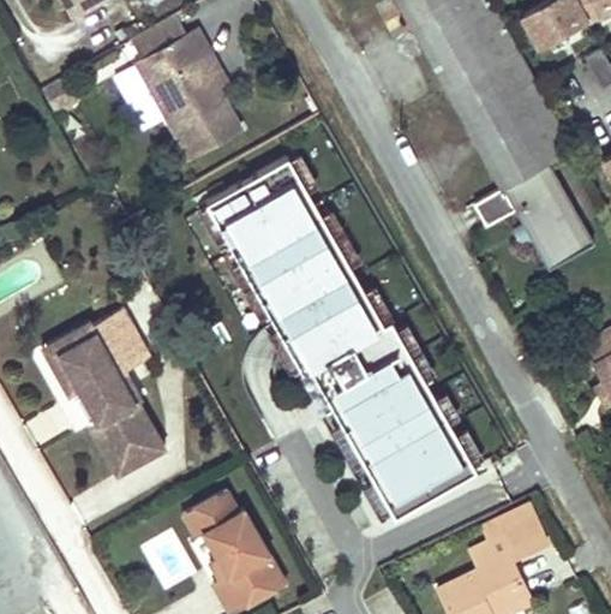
[(66,0),(78,21),(96,10),(93,4),(99,0),(100,0),(103,5),(112,0),(66,0)]
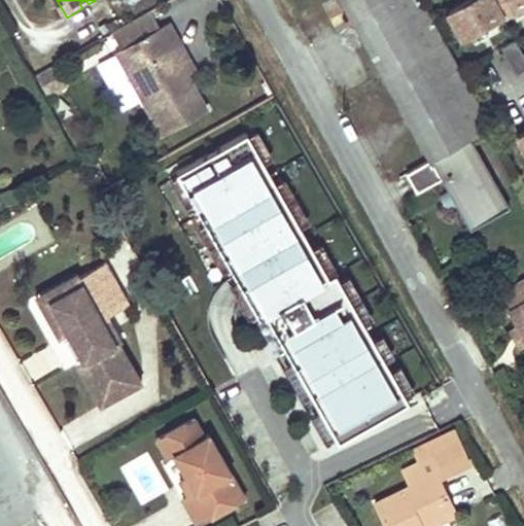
[(444,182),(457,207),(470,233),(511,210),(472,140),(494,130),(422,0),(343,0),(433,163),(409,175),(420,196),(444,182)]
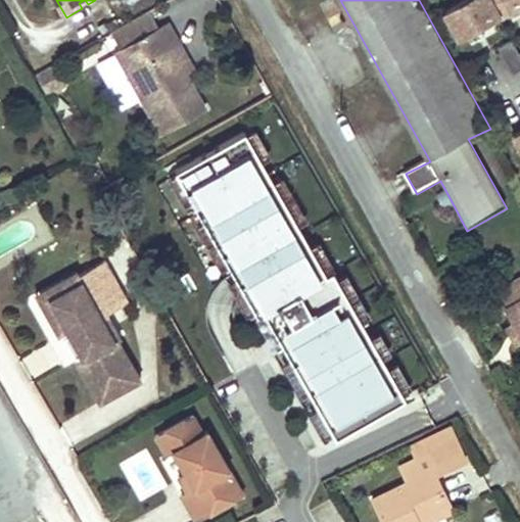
[(519,0),(466,0),(443,12),(459,41),(499,19),(519,7),(519,0)]
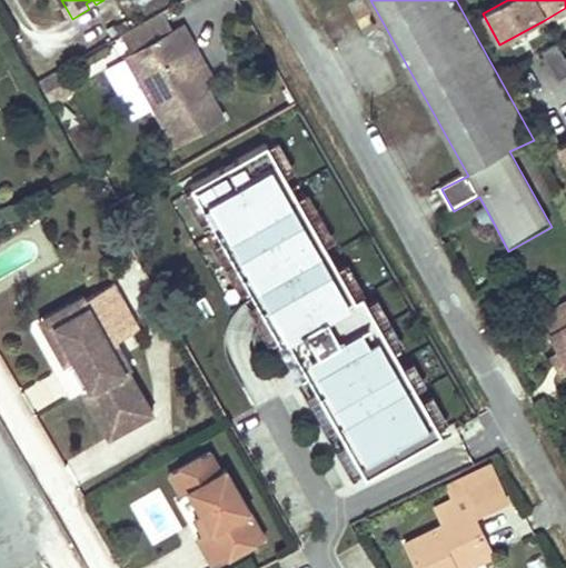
[(205,82),(190,57),(197,52),(184,30),(129,61),(178,148),(227,121),(205,82)]
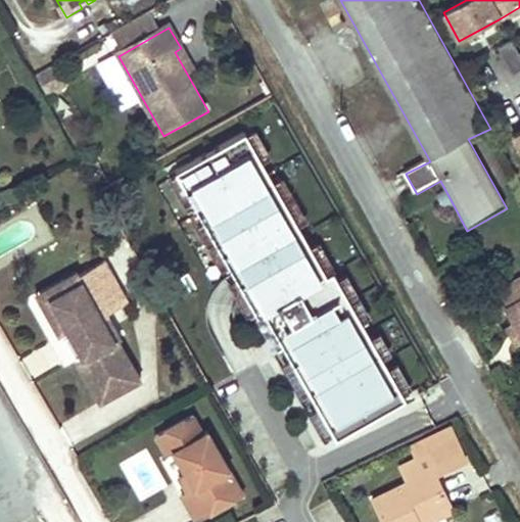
[(519,56),(511,41),(498,49),(512,76),(519,70),(519,56)]
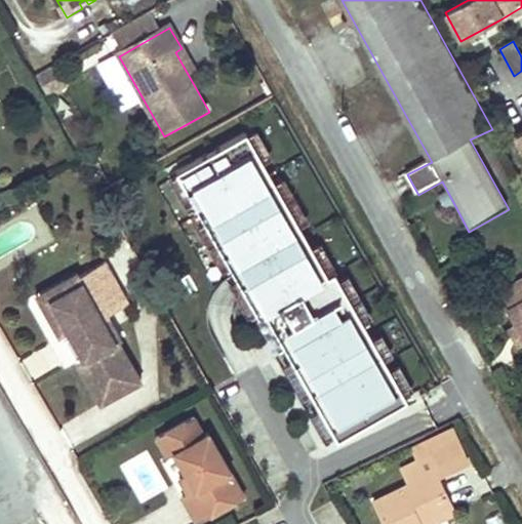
[(195,73),(182,48),(175,52),(189,76),(195,73)]
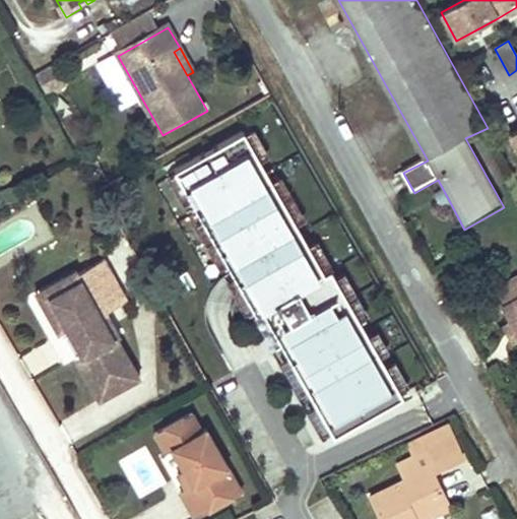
[(67,88),(57,69),(39,79),(50,98),(67,88)]
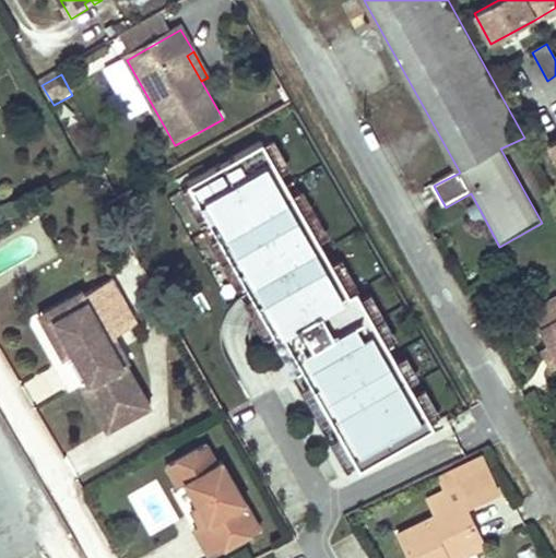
[(135,113),(150,104),(139,84),(125,93),(135,113)]
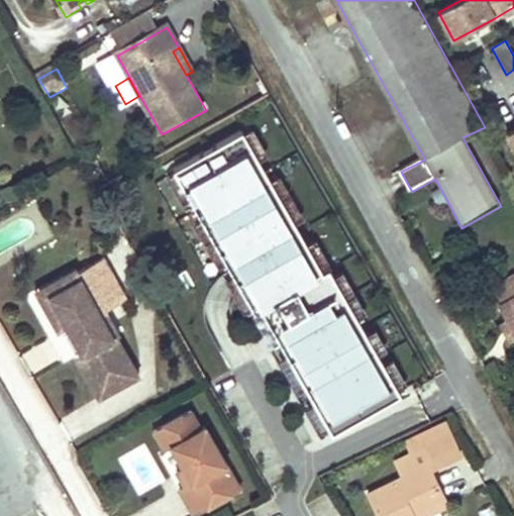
[(323,275),(243,135),(175,174),(254,314),(262,311),(332,437),(402,398),(328,272),(323,275)]
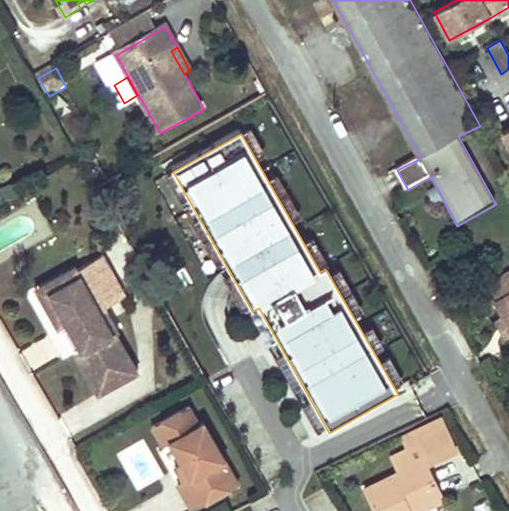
[(131,301),(106,260),(80,275),(83,280),(50,297),(67,327),(84,355),(100,383),(133,363),(105,315),(131,301)]
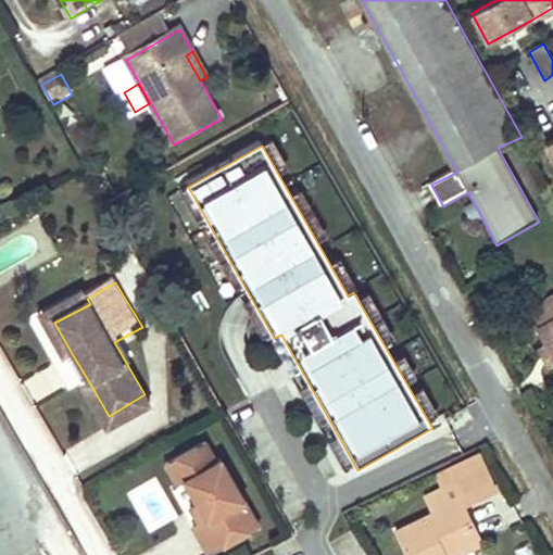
[(495,303),(505,298),(500,286),(489,292),(495,303)]
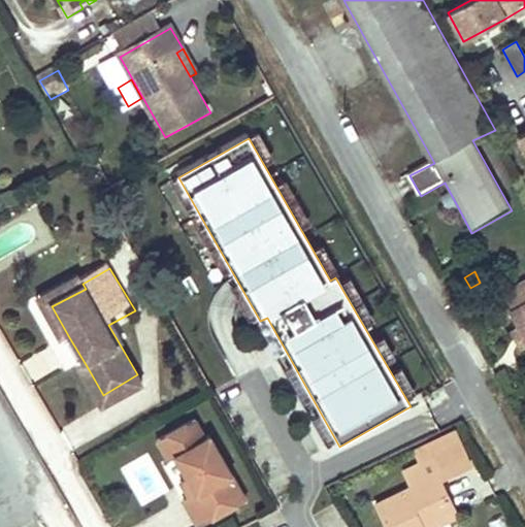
[(46,298),(37,303),(60,342),(69,337),(52,306),(86,289),(83,284),(80,281),(46,298)]
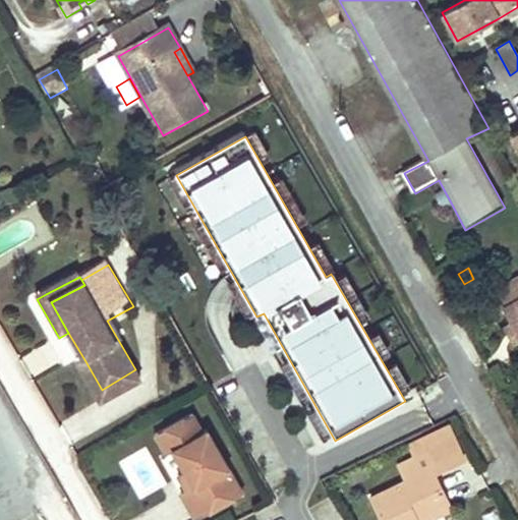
[(517,284),(498,295),(514,327),(517,325),(517,284)]
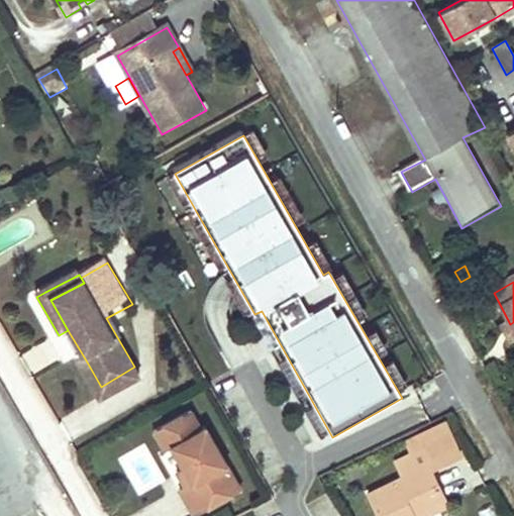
[(510,324),(504,327),(510,338),(513,336),(513,322),(510,324)]
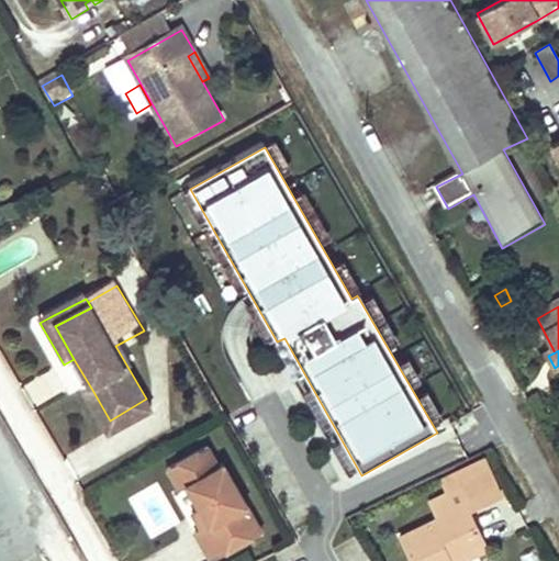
[(116,432),(153,411),(146,399),(110,421),(92,390),(82,395),(107,437),(116,432)]
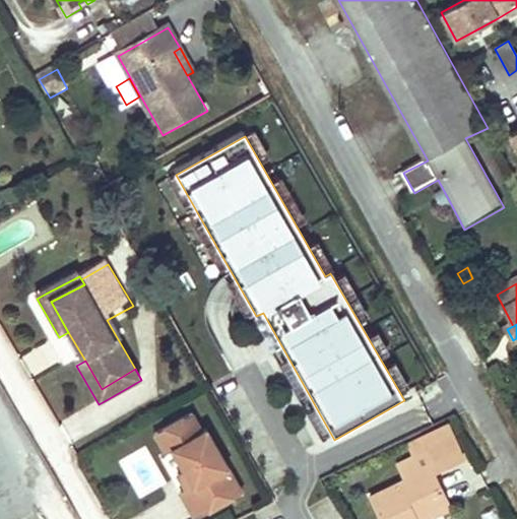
[(201,434),(191,414),(160,432),(173,452),(185,474),(193,490),(186,493),(180,497),(192,518),(200,518),(242,496),(206,431),(201,434)]
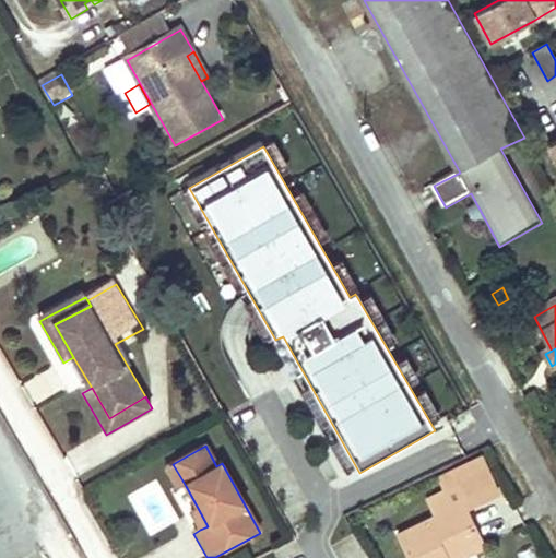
[(440,524),(403,542),(411,557),(458,557),(483,545),(470,517),(503,500),(481,455),(437,476),(448,498),(432,507),(440,524)]
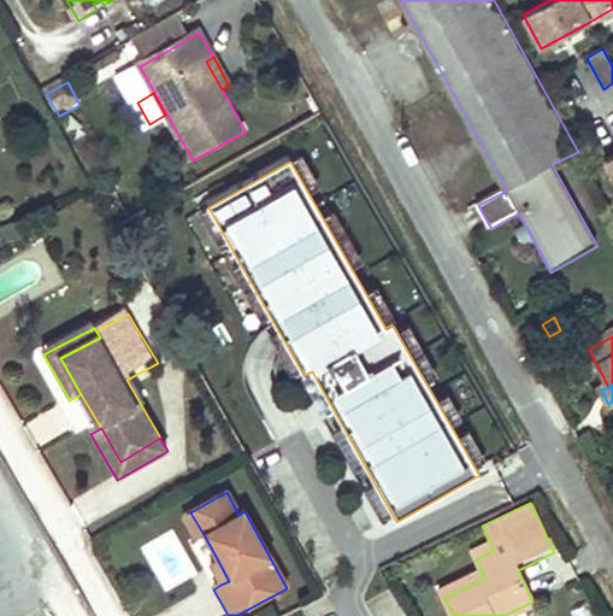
[(205,537),(190,512),(184,517),(196,541),(205,537)]
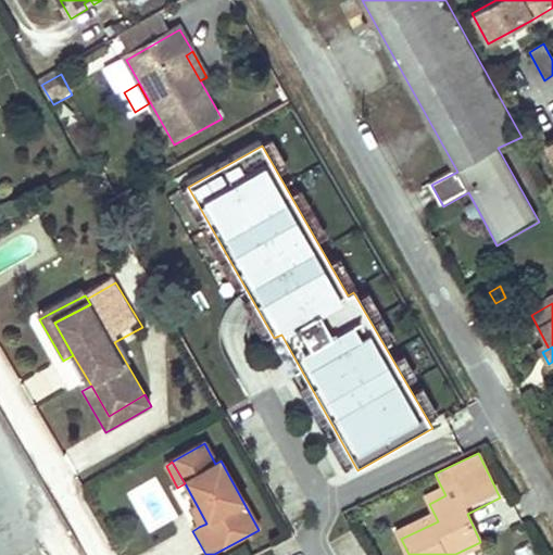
[(206,524),(198,507),(191,511),(199,527),(206,524)]
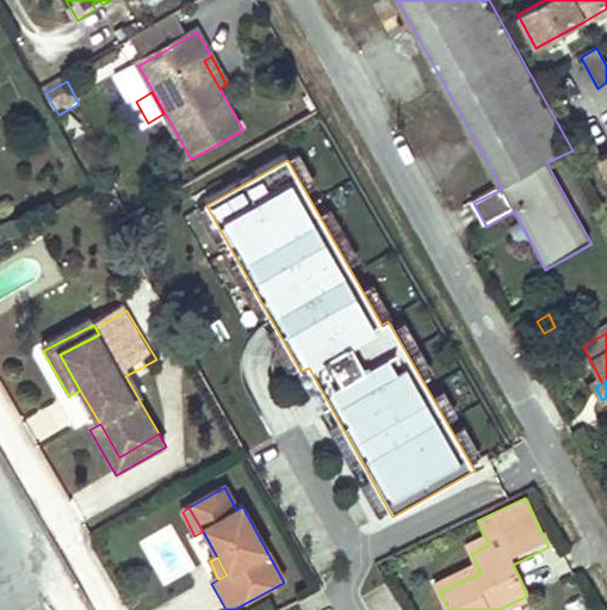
[(533,609),(527,596),(500,609),(533,609)]
